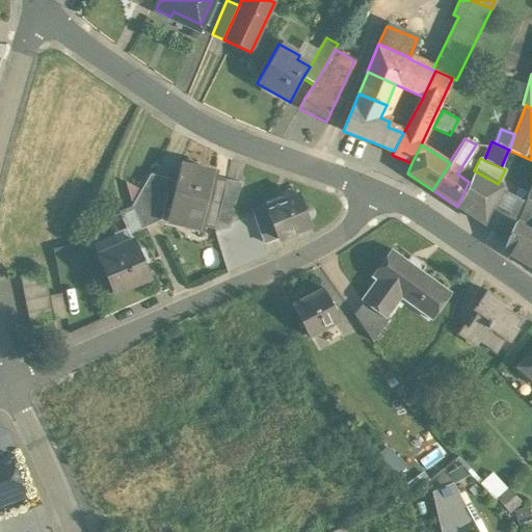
[(216,174),(179,164),(165,220),(202,230),(203,228),(214,178),(216,174)]
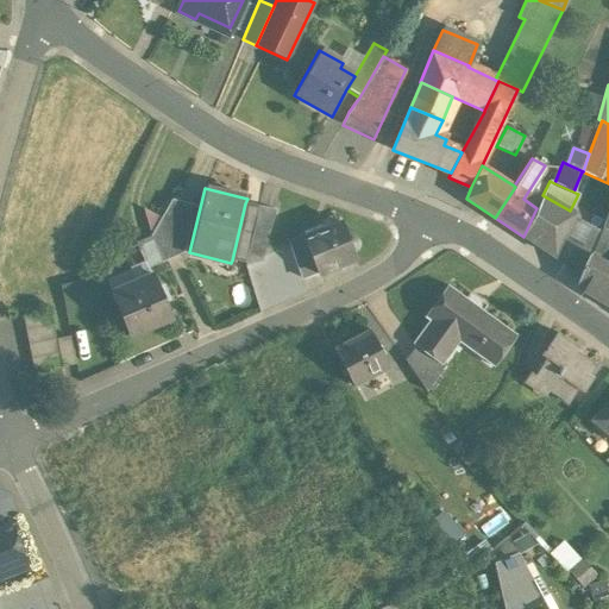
[(570,211),(542,195),(537,208),(523,237),(553,257),(576,214),(570,211)]
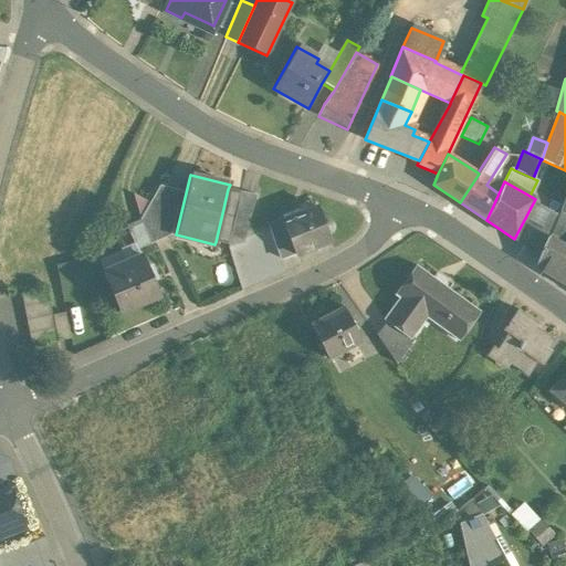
[(158,186),(139,220),(139,221),(149,244),(170,236),(180,191),(158,186)]
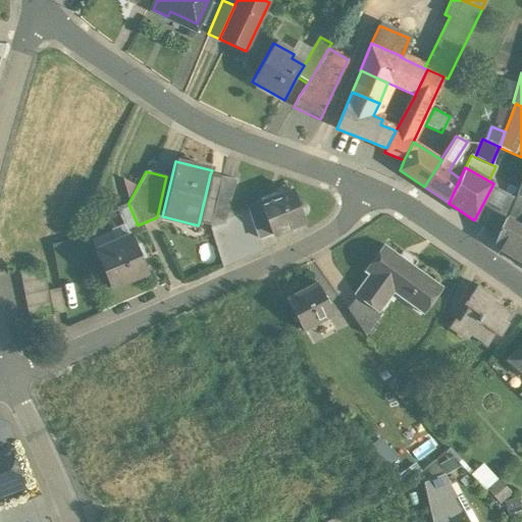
[(221,177),(210,174),(199,223),(210,225),(209,224),(221,177)]
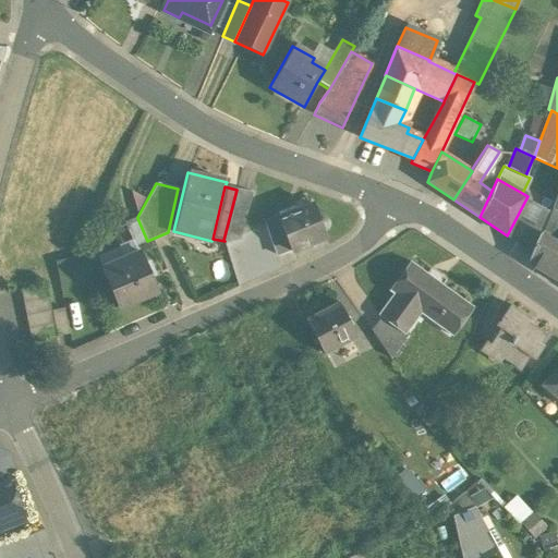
[(251,193),(237,190),(223,240),(225,241),(225,243),(239,240),(239,242),(251,193)]
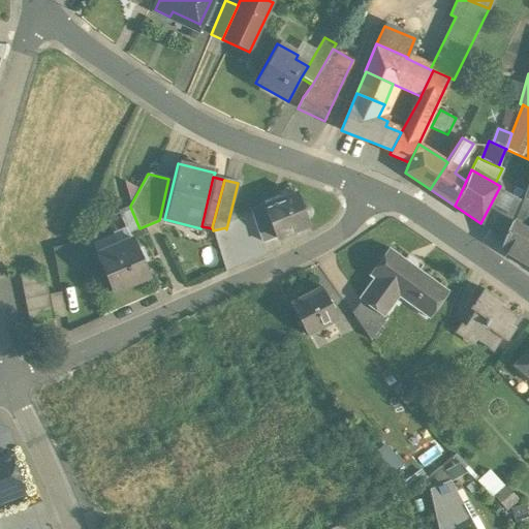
[(297,193),(263,207),(275,237),(275,238),(308,225),(306,219),(308,217),(310,215),(311,212),(310,210),(309,207),(306,206),(304,205),(301,206),(297,193)]
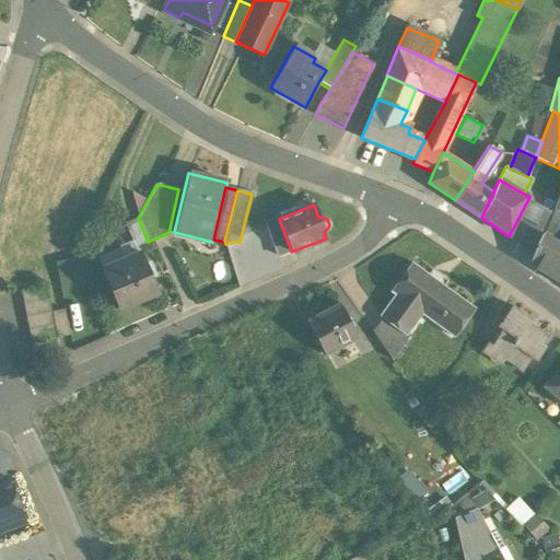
[(559,205),(558,205),(546,234),(559,243),(559,205)]
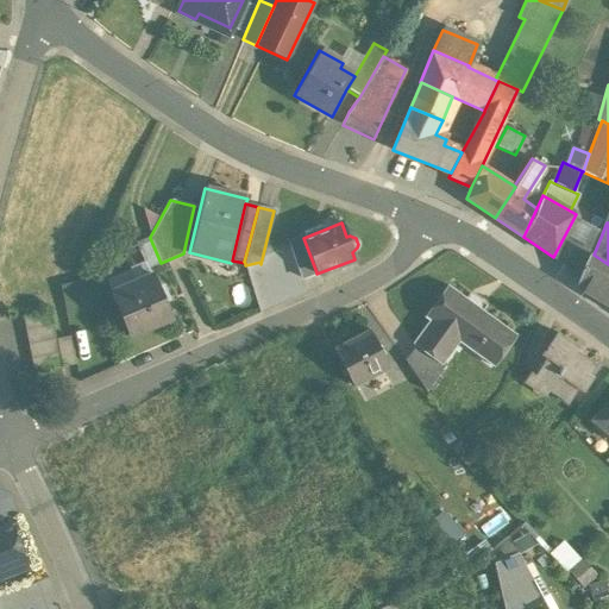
[(150,238),(135,243),(146,270),(161,263),(150,238)]
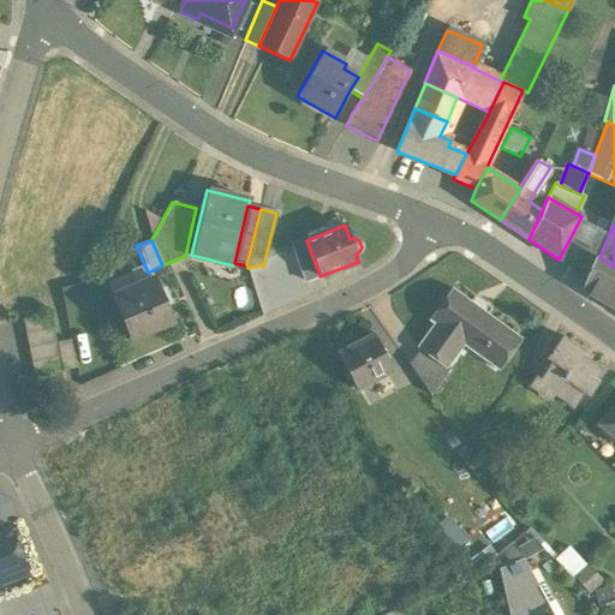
[(320,275),(306,240),(291,246),(297,262),(300,273),(303,281),(320,275)]
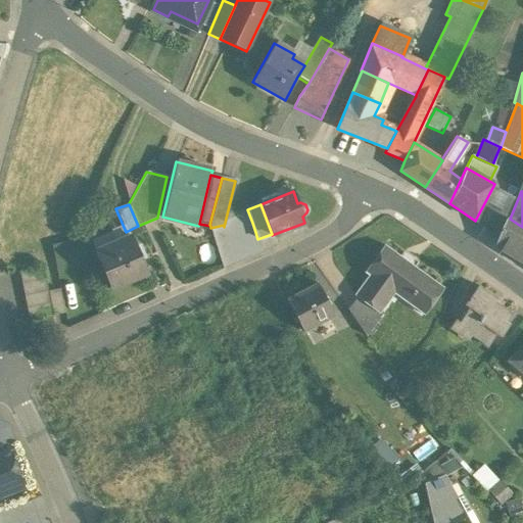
[(522,227),(510,219),(498,245),(522,260),(522,227)]
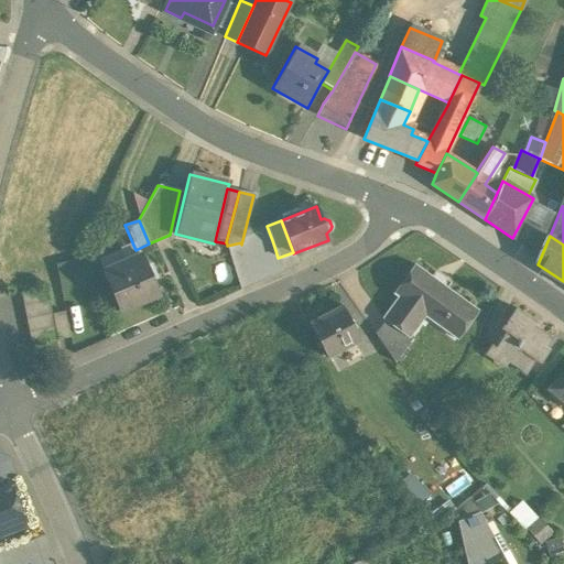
[(138,255),(102,270),(119,311),(156,295),(139,253),(138,255)]
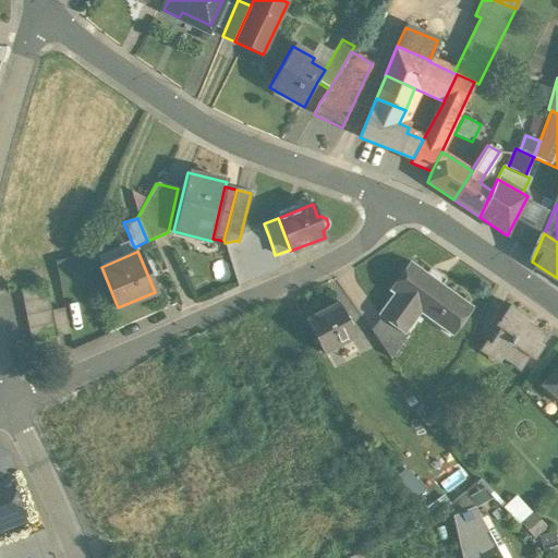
[(427,275),(411,263),(391,289),(395,292),(378,314),(380,316),(399,330),(400,328),(419,304),(455,329),(470,308),(426,277),(427,275)]
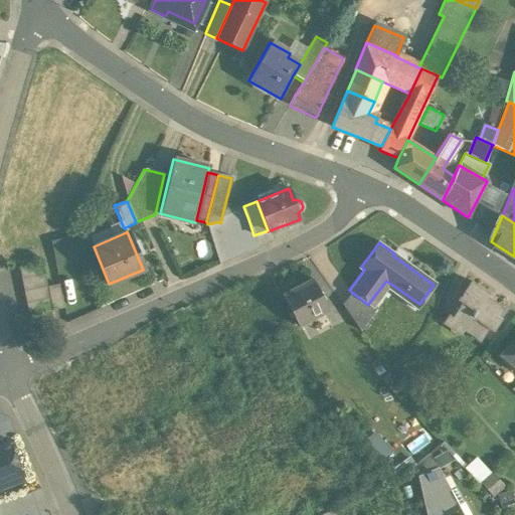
[(42,264),(18,268),(28,315),(63,308),(58,285),(47,287),(42,264)]
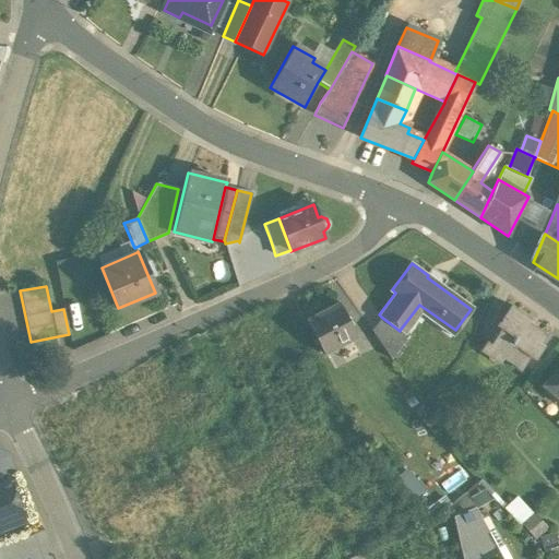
[(339,304),(306,321),(323,355),(356,337),(339,304)]
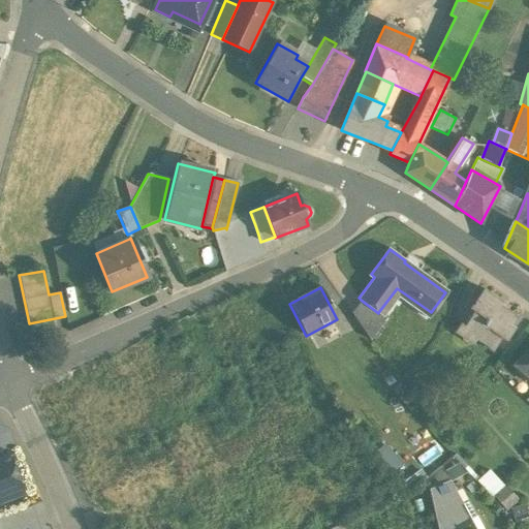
[(503,303),(484,289),(470,310),(474,313),(464,328),(460,324),(458,328),(493,351),(503,337),(507,340),(516,329),(511,325),(518,316),(502,306),(503,303)]
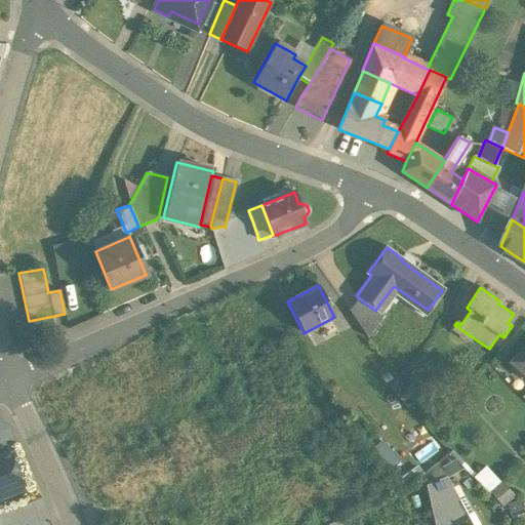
[(375,311),(358,297),(349,311),(368,338),(384,315),(376,309),(375,311)]
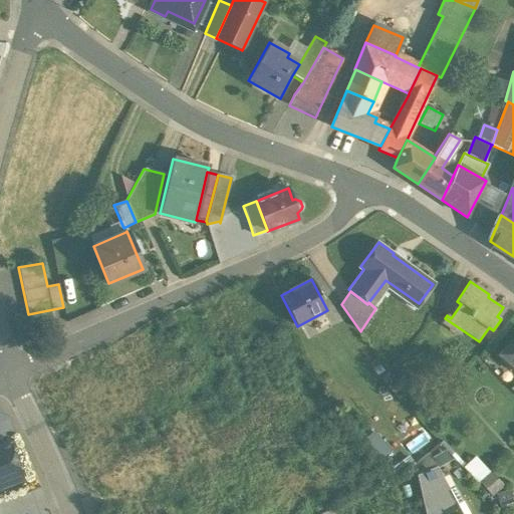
[(513,340),(502,355),(513,365),(513,340)]
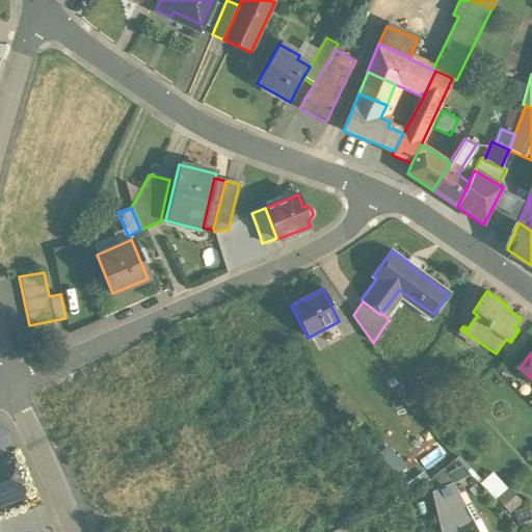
[(0,504),(21,496),(10,466),(12,461),(10,456),(5,453),(0,455),(0,504)]
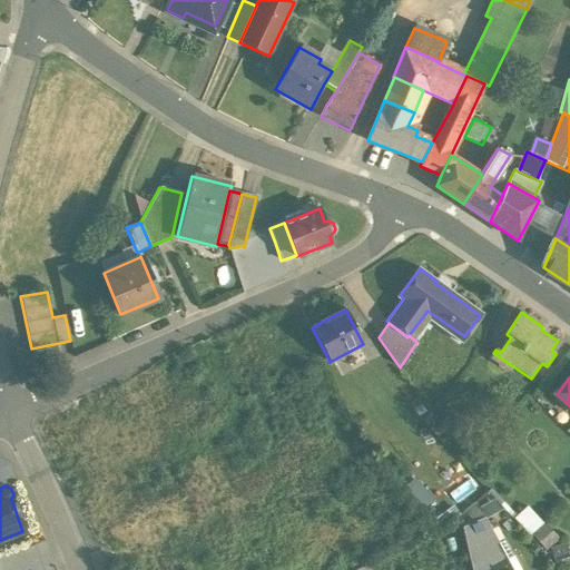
[(518,516),(533,533),(547,520),(531,503),(518,516)]
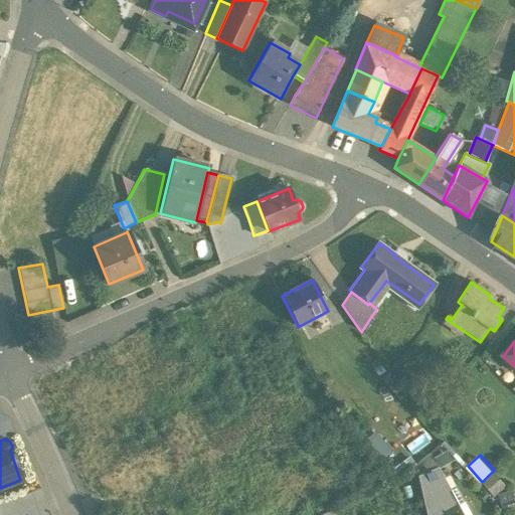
[(454,514),(431,472),(417,477),(425,514),(454,514)]
